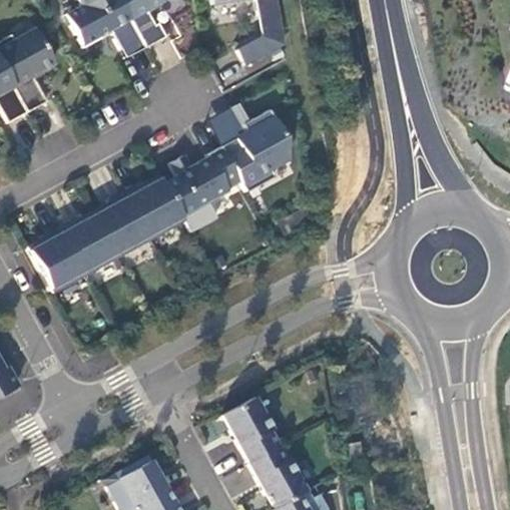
[(123,49),(143,38),(123,0),(80,0),(83,5),(67,13),(86,47),(103,37),(102,35),(113,29),(123,49)]
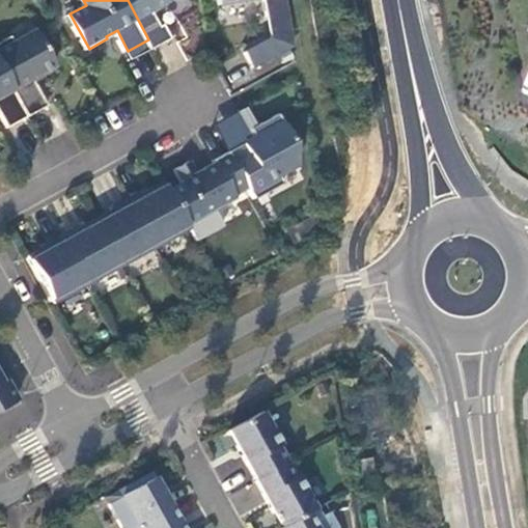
[(128,0),(148,39),(154,48),(174,36),(166,23),(163,25),(155,8),(170,0),(128,0)]
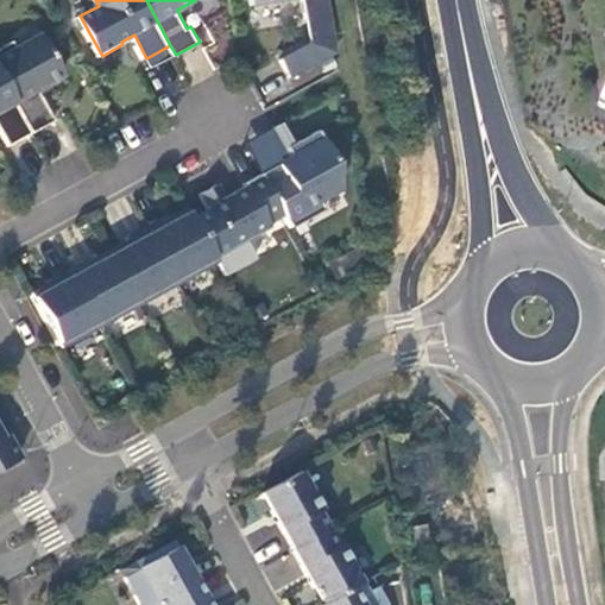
[(306,0),(309,18),(332,14),(329,0),(254,0),(256,4),(275,0),(306,0)]
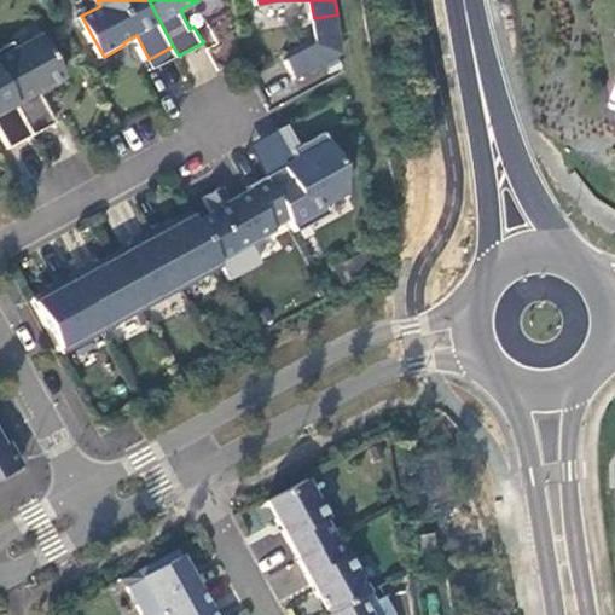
[(337,15),(314,18),(318,42),(342,39),(337,15)]
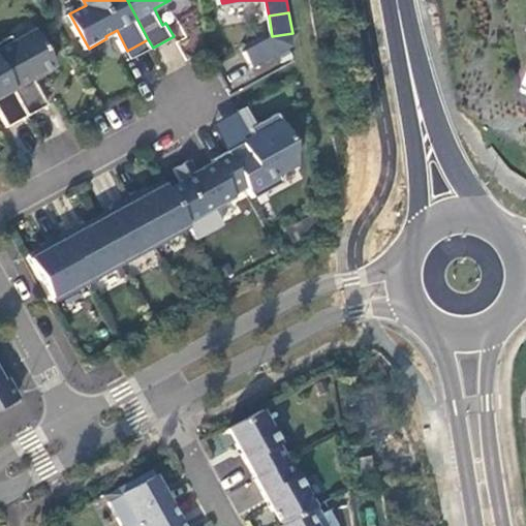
[(13,35),(0,42),(0,58),(31,115),(52,103),(36,76),(58,65),(38,29),(17,40),(13,35)]
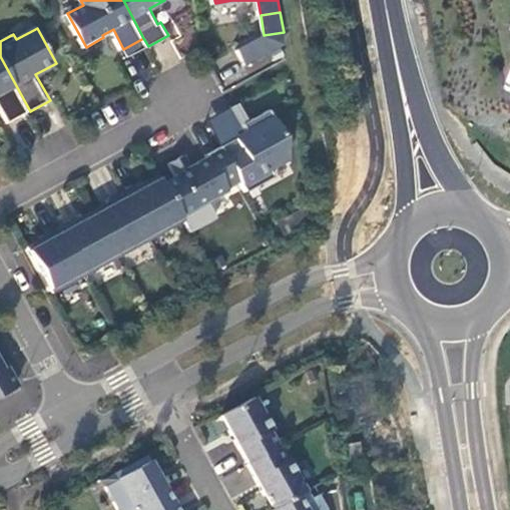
[(286,43),(284,32),(264,35),(238,49),(247,64),(286,43)]
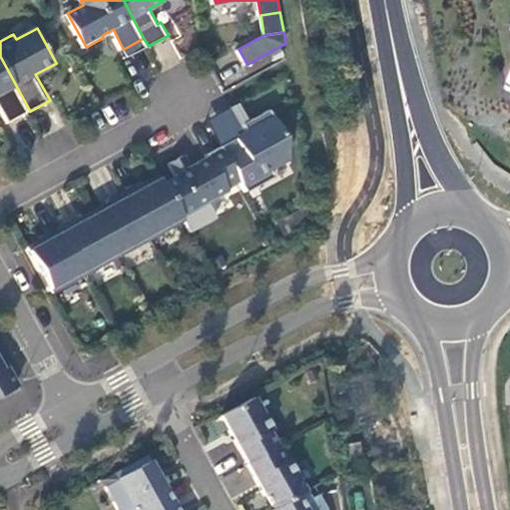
[(123,49),(128,57),(148,46),(143,38),(123,49)]
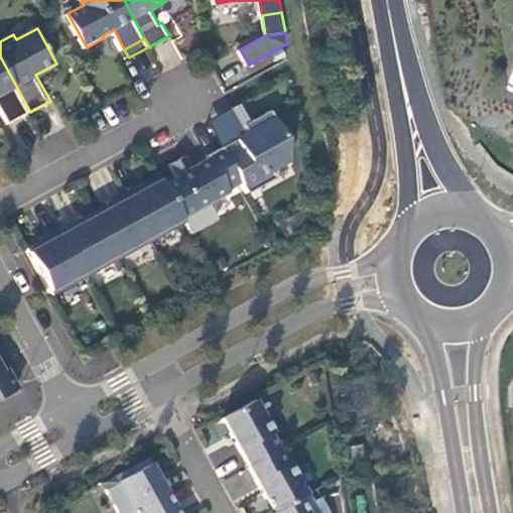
[(30,112),(0,56),(0,103),(11,123),(30,112)]
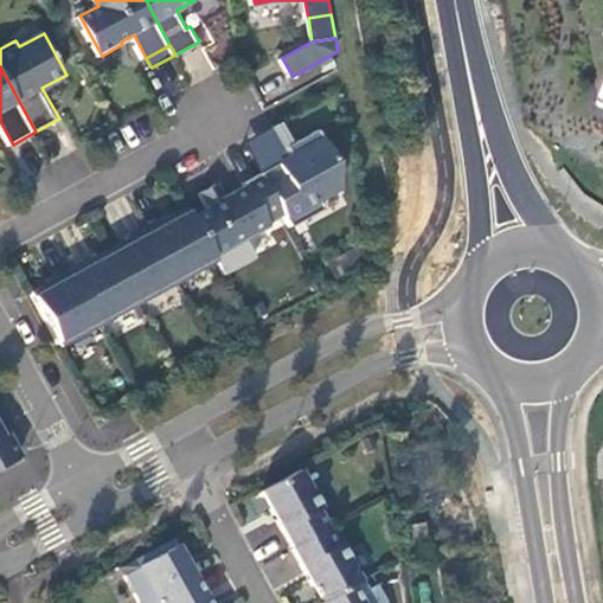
[(293,226),(328,207),(322,198),(344,186),(339,159),(321,127),(296,141),(295,155),(263,172),(286,213),(293,226)]
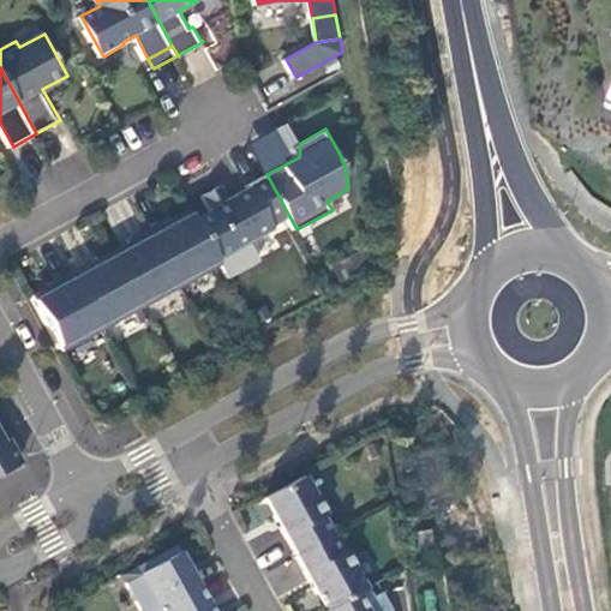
[(289,216),(267,174),(250,184),(252,186),(231,197),(223,184),(207,195),(237,249),(276,228),(274,225),(289,216)]
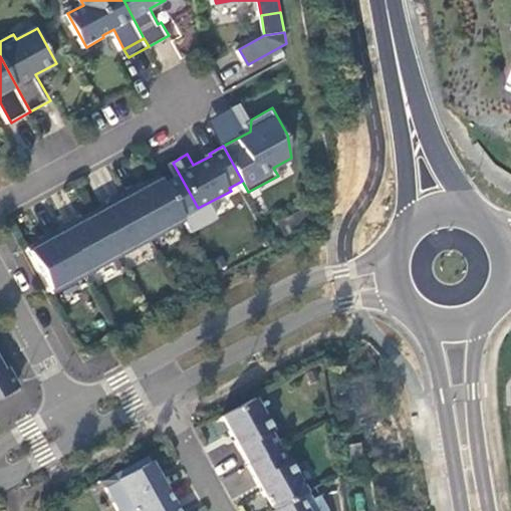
[(144,181),(126,190),(154,239),(187,220),(162,174),(145,183),(144,181)]
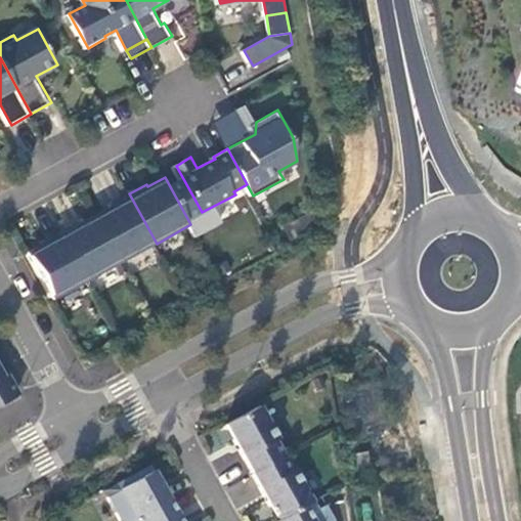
[(114,206),(97,214),(123,261),(157,244),(129,193),(113,203),(114,206)]
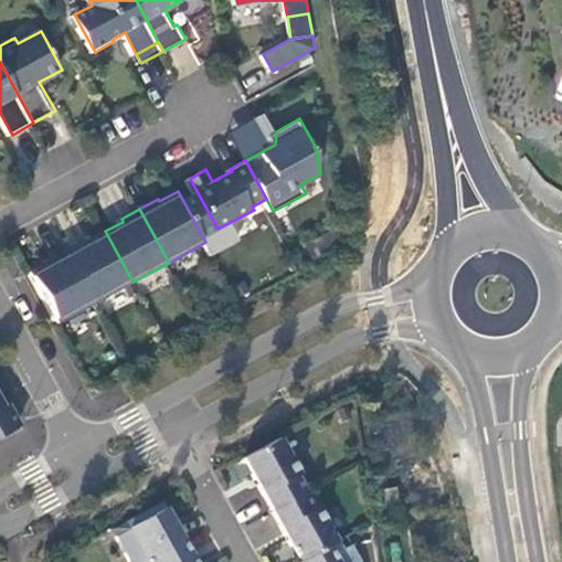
[(86,239),(69,248),(97,301),(133,282),(105,231),(88,241),(86,239)]
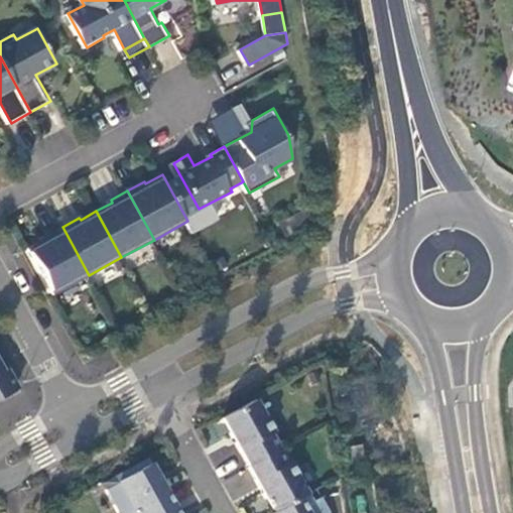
[(46,238),(30,247),(55,293),(89,275),(62,227),(45,236),(46,238)]
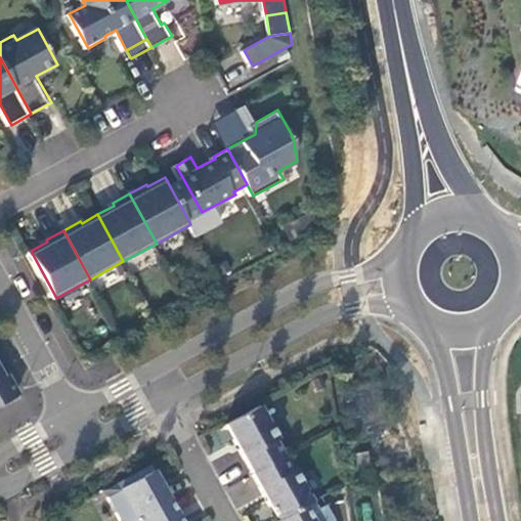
[(0,364),(0,404),(20,393),(10,373),(6,376),(0,364)]
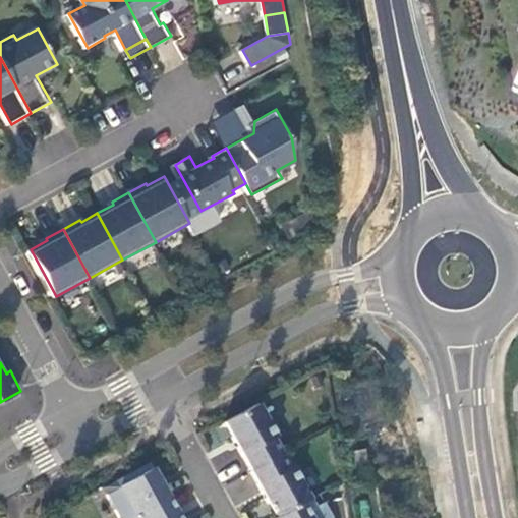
[(280,436),(262,402),(228,420),(254,468),(285,452),(277,437),(280,436)]
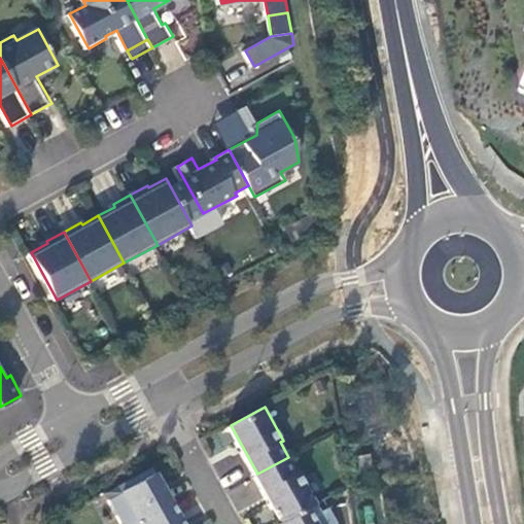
[(297,472),(288,457),(257,474),(283,522),(317,503),(317,502),(300,470),(297,472)]
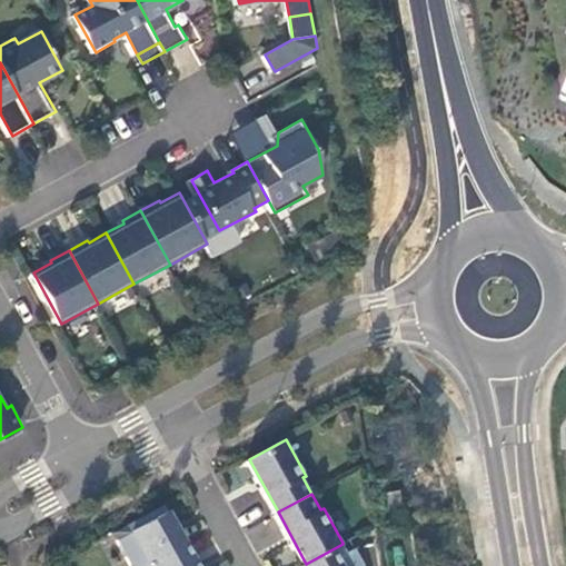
[(168,504),(131,524),(136,530),(121,538),(137,565),(178,565),(197,556),(168,504)]
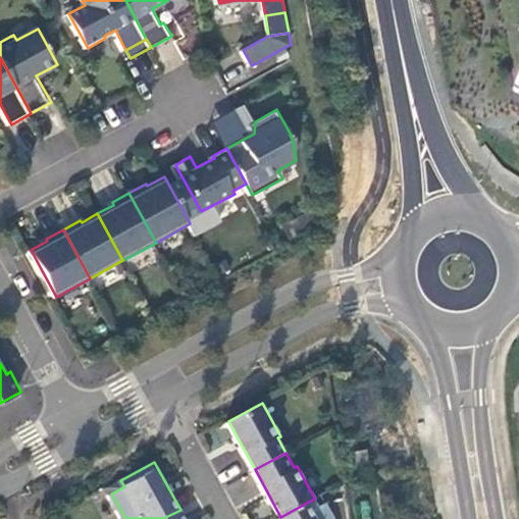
[(124,486),(120,480),(108,486),(111,494),(124,486)]
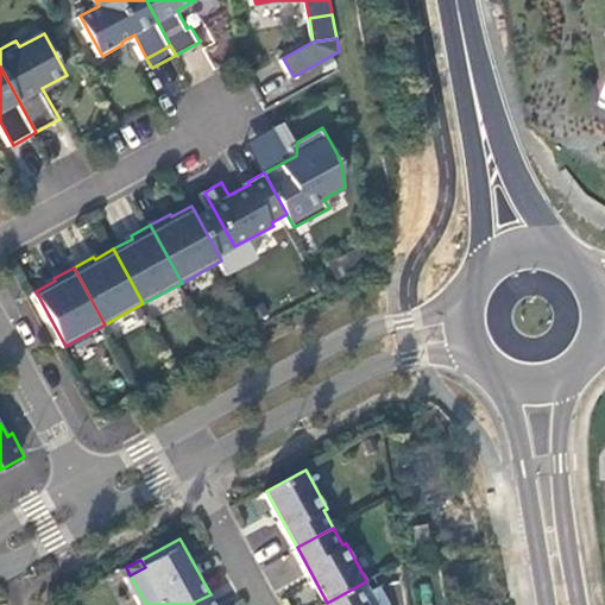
[(369,579),(366,580),(366,581),(327,603),(328,604),(391,604),(391,600),(383,585),(373,590),(369,579)]
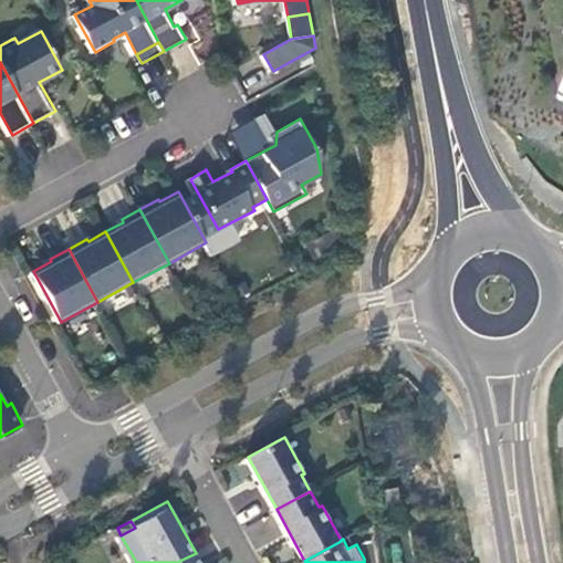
[(200,562),(196,553),(177,562),(200,562)]
